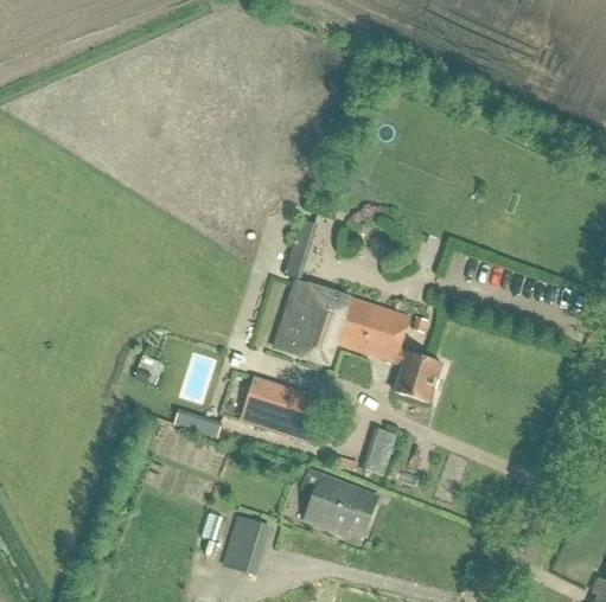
[(336,341),(396,362),(401,364),(393,389),(429,402),(444,360),(401,346),(412,316),(298,277),(274,345),(329,364),(336,341)]
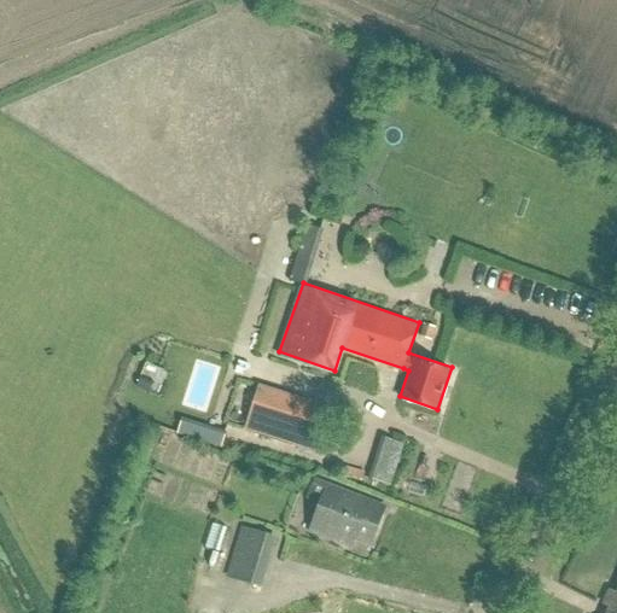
[(435,325),(423,321),(419,334),(431,338),(435,325)]
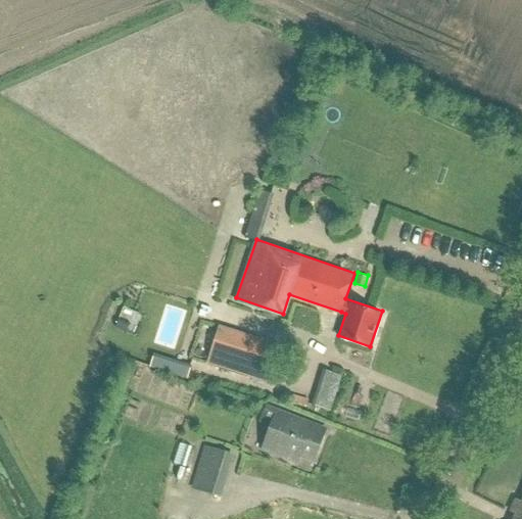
[(268,380),(279,343),(218,324),(205,361),(268,380)]
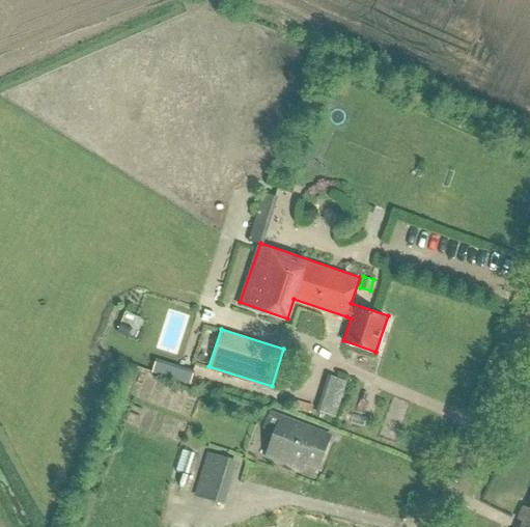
[(163,363),(154,360),(150,369),(161,371),(163,363)]
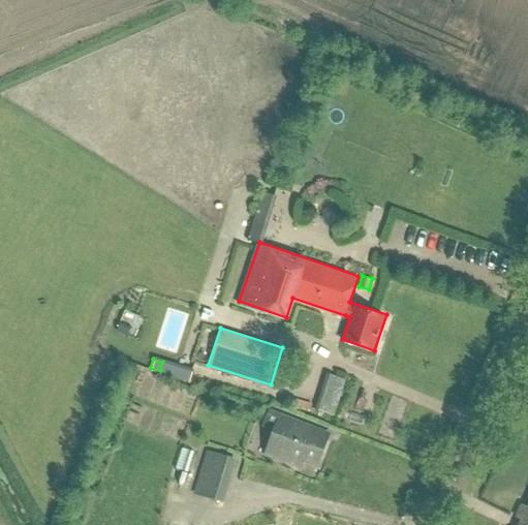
[(324,371),(314,407),(335,413),(345,378),(324,371)]
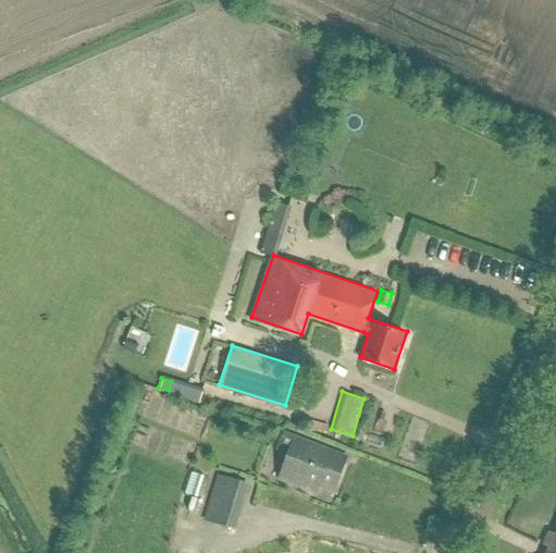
[(311,418),(309,425),(325,429),(328,424),(311,418)]
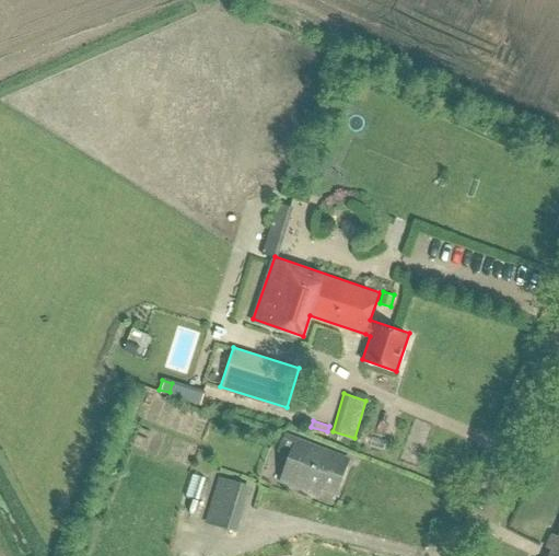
[(291,454),(287,464),(280,481),(316,495),(319,485),(335,491),(346,465),(332,460),(335,452),(283,431),(277,449),(291,454)]
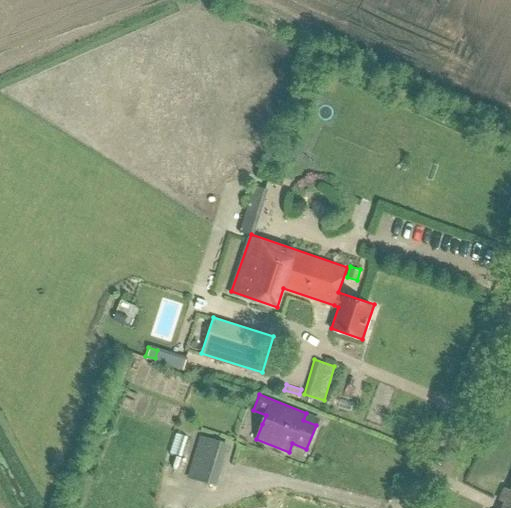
[(248,437),(252,425),(234,418),(229,430),(248,437)]
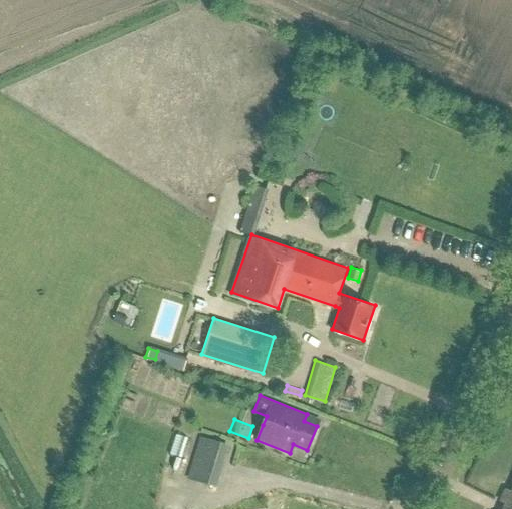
[(189,475),(213,483),(226,445),(202,437),(189,475)]
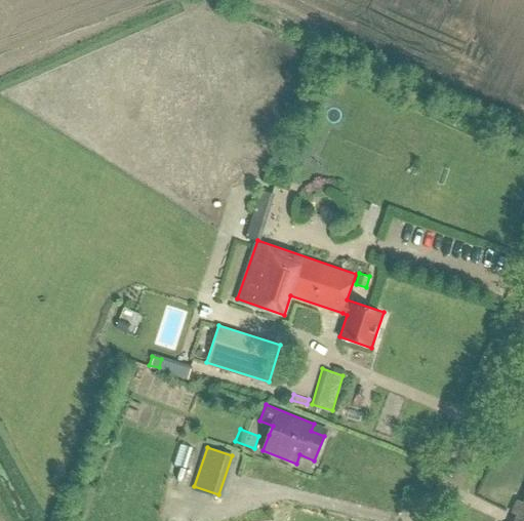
[(156,491),(187,498),(197,455),(166,448),(156,491)]
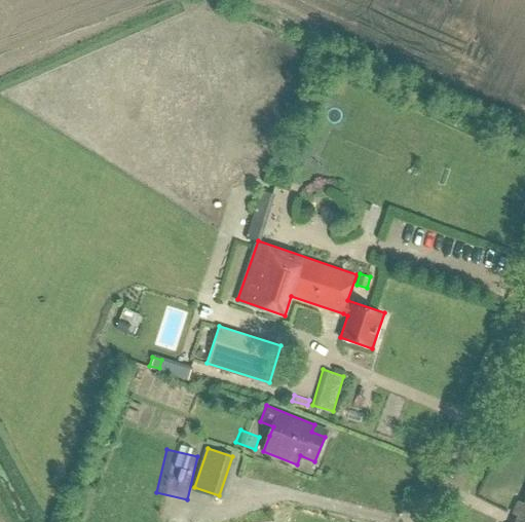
[(511,521),(524,521),(524,505),(520,502),(511,521)]
